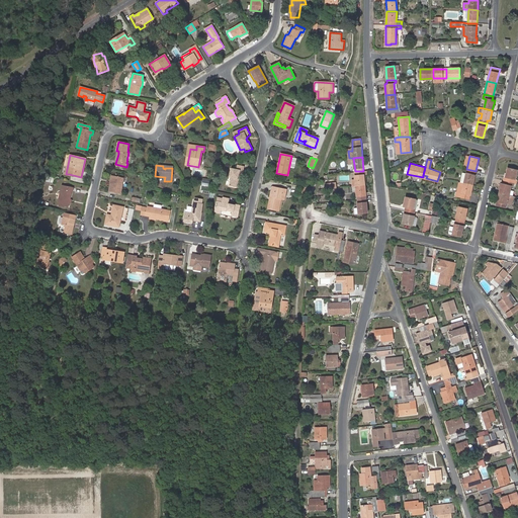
[(236,187),(239,173),(240,170),(243,170),(243,169),(244,166),(237,165),(236,169),(231,168),(229,176),(231,177),(229,185),(235,186),(236,187)]
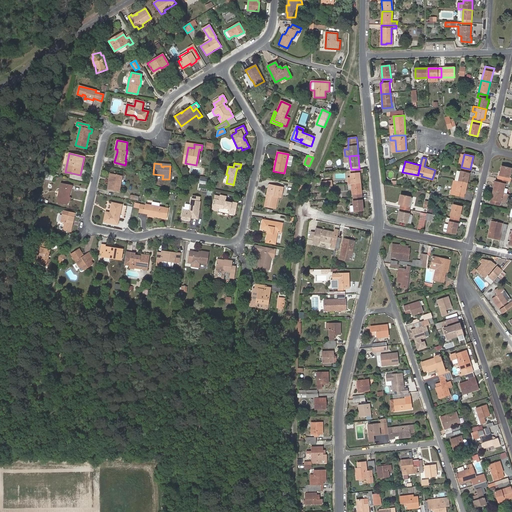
[(501,165),(498,178),(508,180),(509,176),(511,168),(505,166),(501,165)]
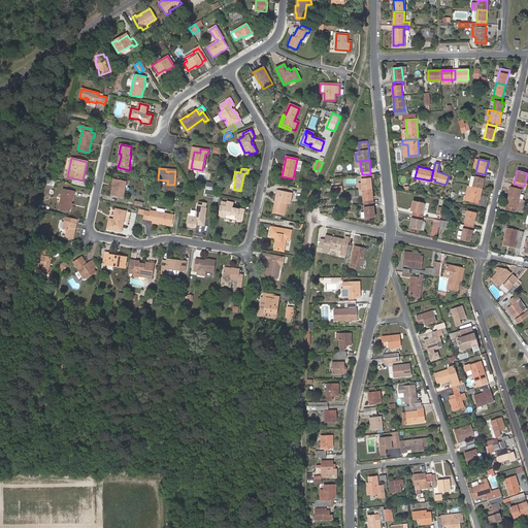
[(472,186),(482,188),(485,174),(475,172),(474,177),(472,186)]
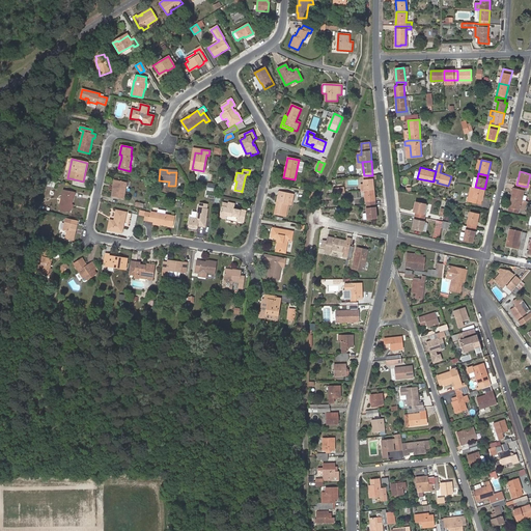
[(372,175),(364,175),(364,184),(364,186),(365,190),(374,190),(372,175)]
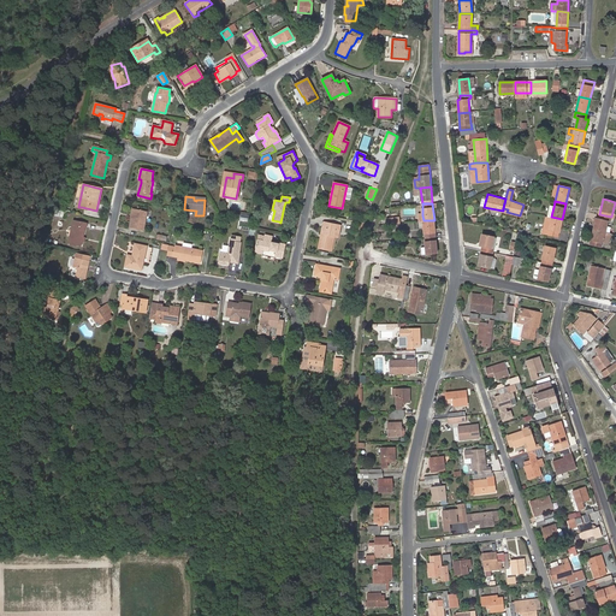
[(147,211),(134,209),(130,229),(143,230),(147,211)]
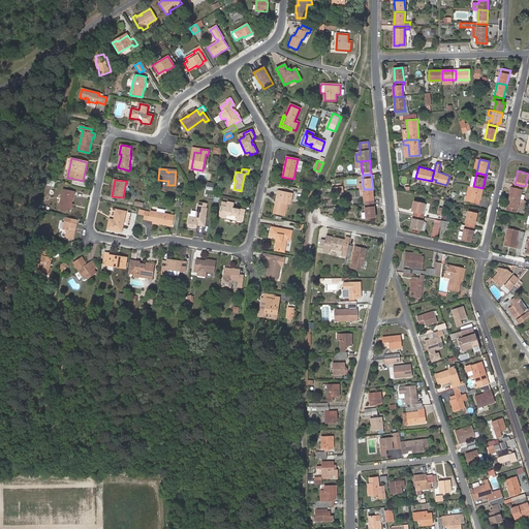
[(525,186),(515,184),(514,188),(511,187),(509,196),(519,198),(521,193),(522,190),(524,190),(525,186)]
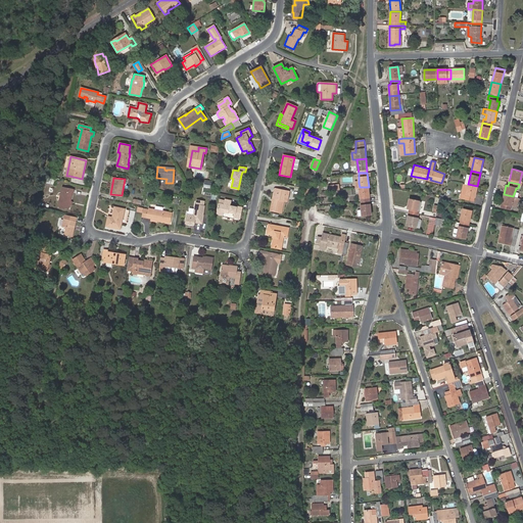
[(473,200),(477,186),(468,184),(466,194),(461,194),(460,197),(473,200)]
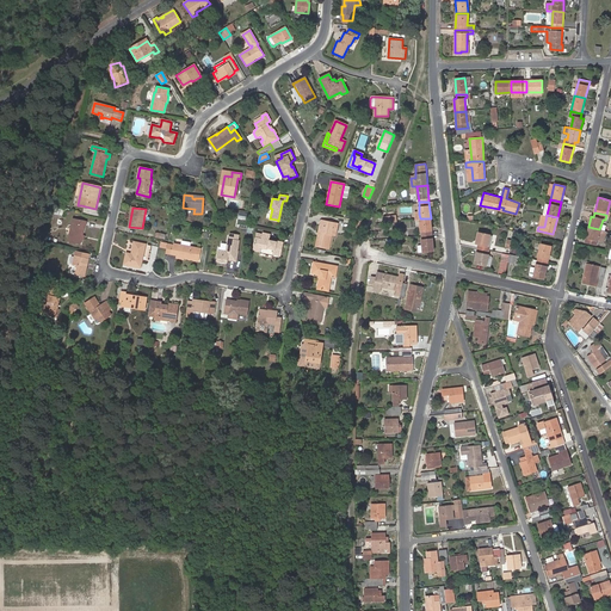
[(86,221),(73,218),(68,242),(81,245),(86,221)]
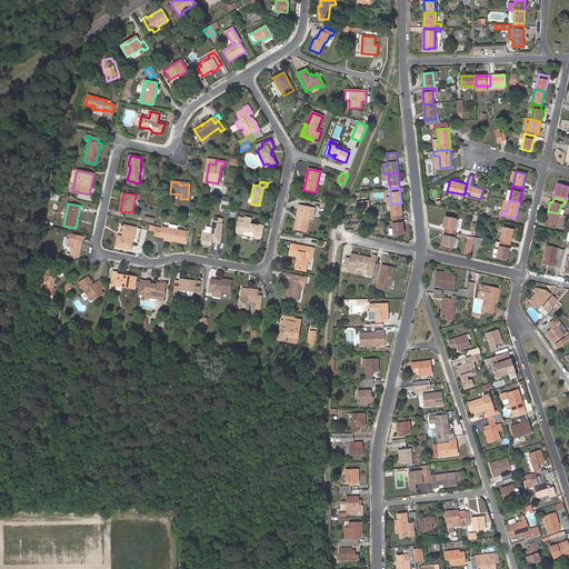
[(391,211),(392,219),(402,218),(401,203),(391,203),(391,211)]
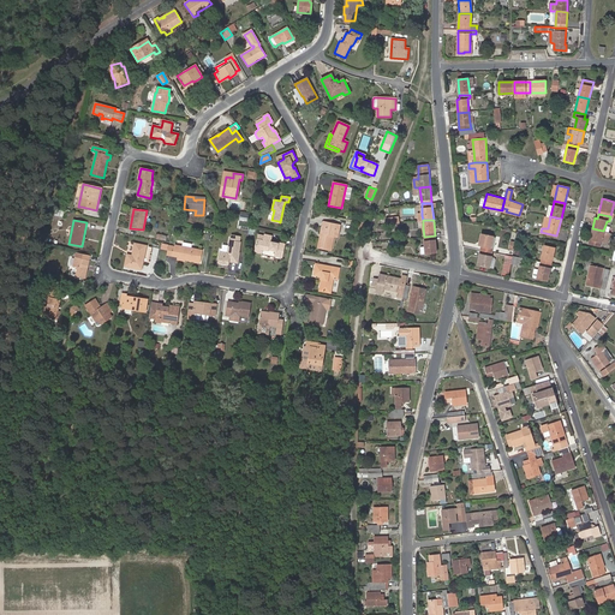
[(327,227),(322,226),(321,233),(324,234),(323,238),(322,238),(320,248),(330,250),(333,236),(334,230),(339,231),(339,225),(328,222),(327,227)]
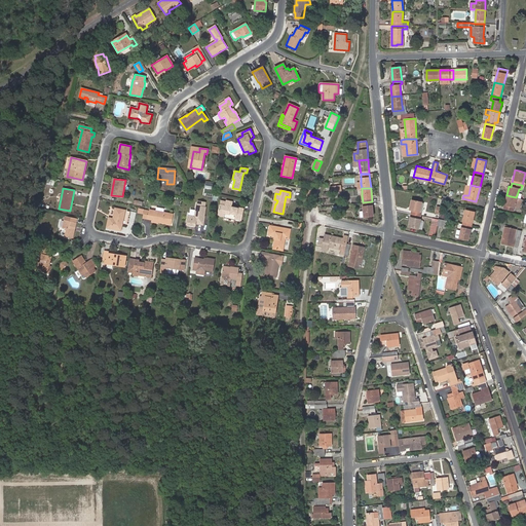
[(516,197),(506,195),(503,209),(513,211),(514,207),(516,197)]
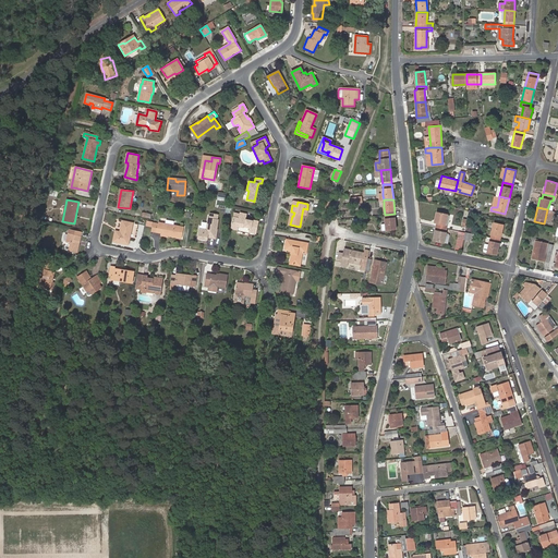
[(437,222),(436,227),(446,229),(447,225),(444,225),(447,214),(436,211),(434,221),(437,222)]
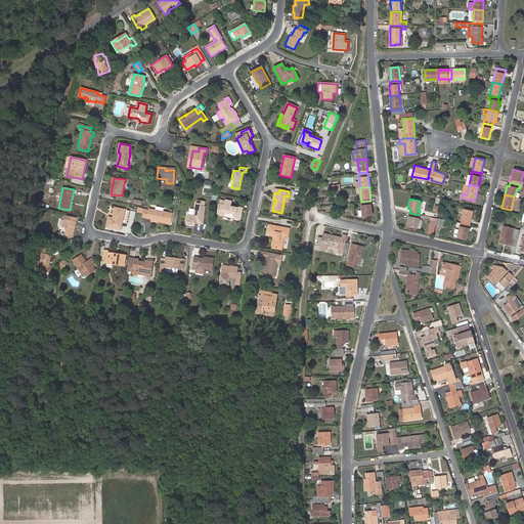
[(224,205),(219,204),(216,215),(223,216),(224,213),(229,214),(229,213),(234,214),(233,218),(241,219),(243,207),(237,206),(237,207),(230,205),(231,202),(225,200),(224,205)]
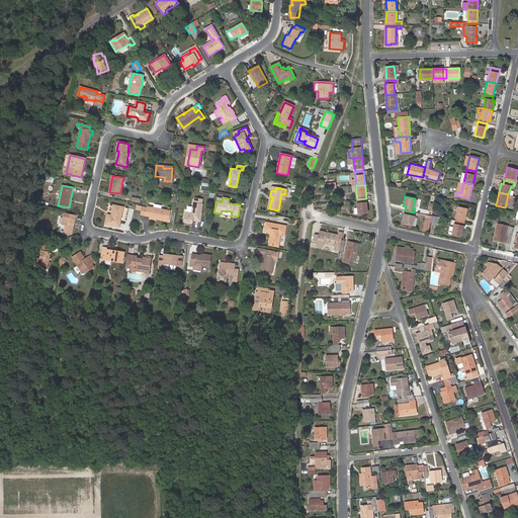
[(366,198),(357,199),(358,207),(358,213),(368,212),(366,198)]
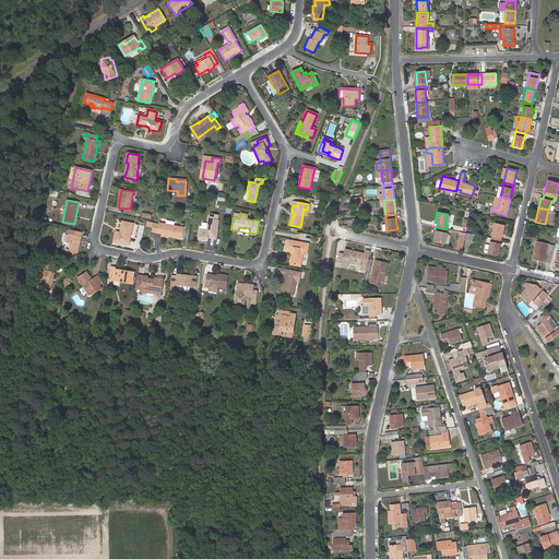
[(200,229),(198,239),(207,240),(209,235),(211,236),(210,238),(216,239),(217,230),(216,229),(218,221),(217,221),(210,219),(209,219),(206,230),(200,229)]
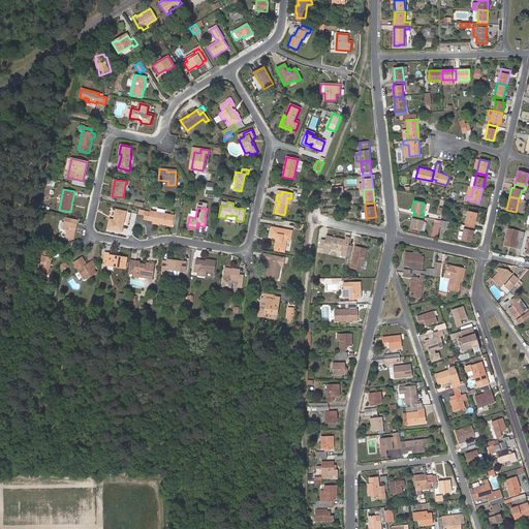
[(107,229),(122,231),(126,212),(116,210),(114,220),(110,219),(107,229)]
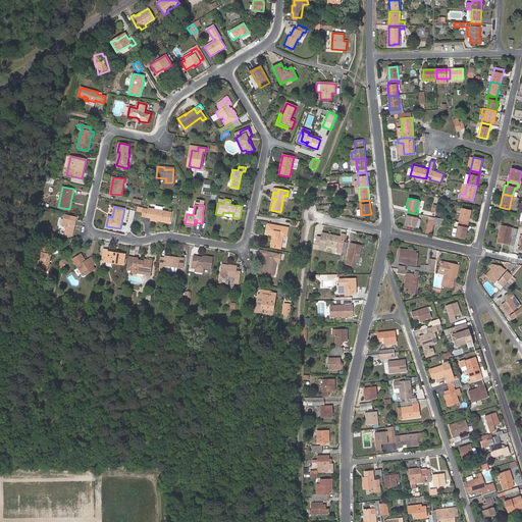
[(169,222),(171,213),(148,208),(148,210),(143,209),(142,216),(150,218),(150,219),(169,222)]
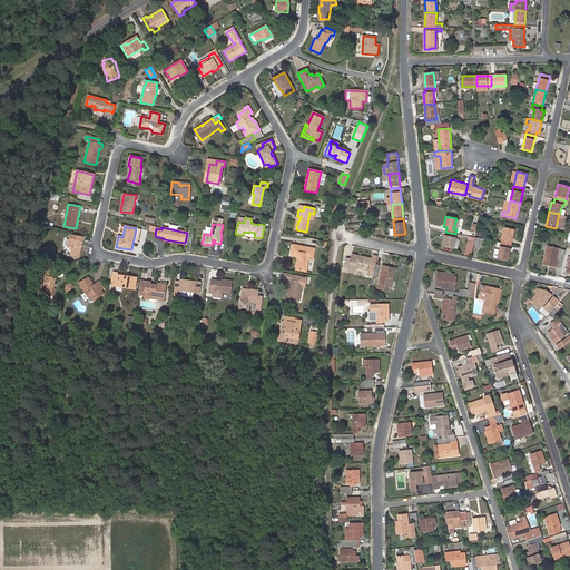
[(500,243),(510,245),(514,229),(503,227),(500,243)]
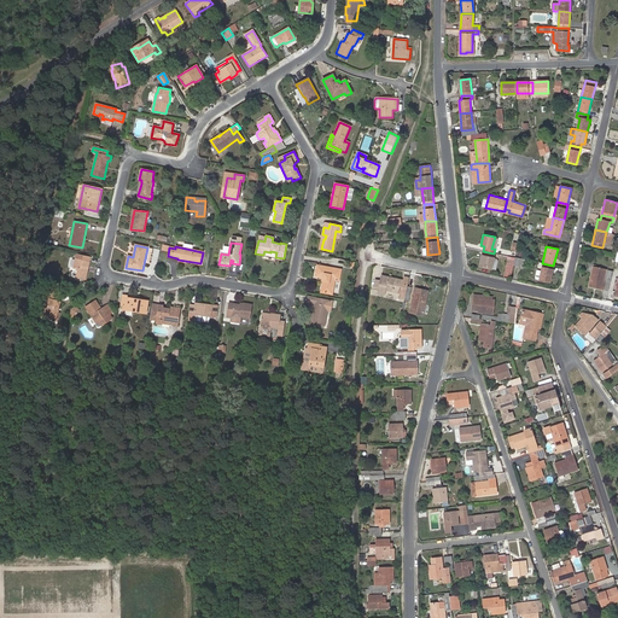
[(494,254),(483,251),(479,266),(490,268),(494,254)]
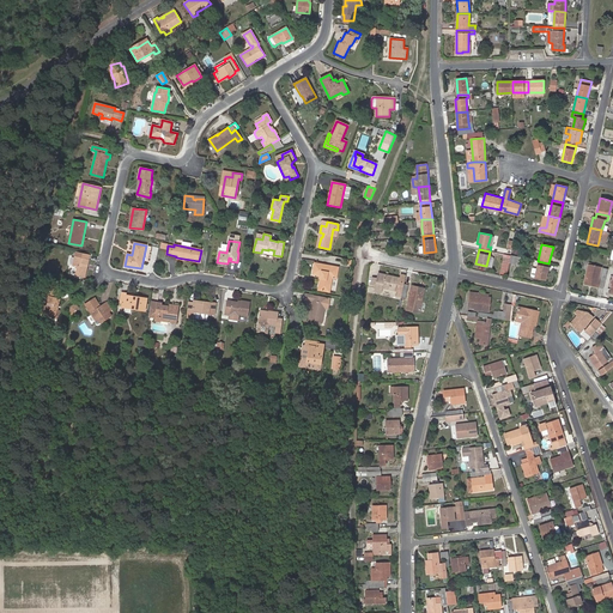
[(89,255),(76,253),(73,265),(78,266),(76,275),(84,277),(89,255)]
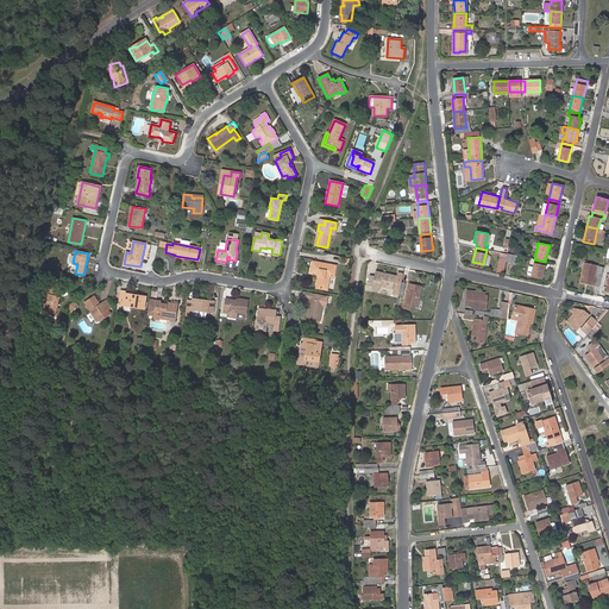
[(496,271),(502,274),(506,261),(507,256),(507,253),(501,252),(496,271)]
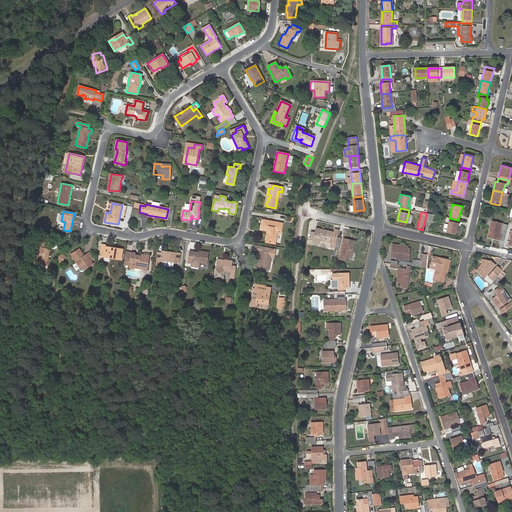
[(436,215),(426,213),(426,215),(425,219),(434,221),(436,215)]
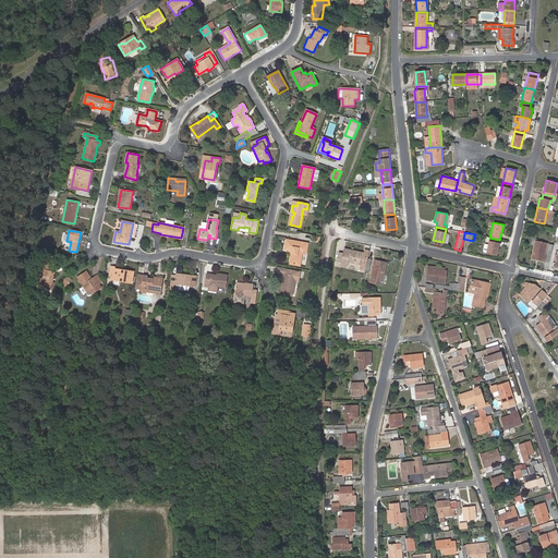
[(496,255),(499,240),(489,238),(486,252),(496,255)]
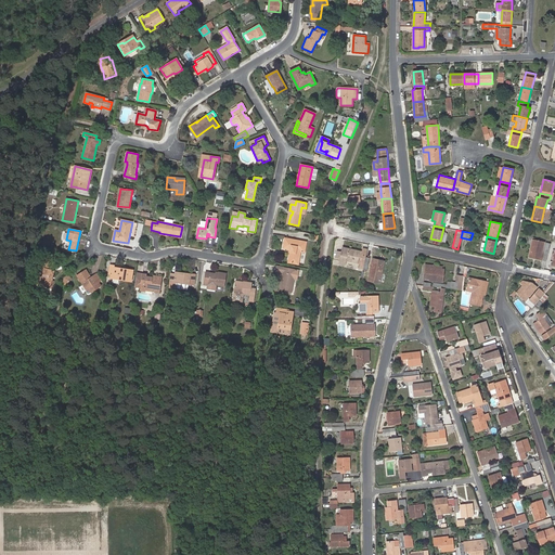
[(291,249),(289,253),(287,262),(298,265),(300,252),(304,253),(306,242),(285,239),(283,248),(288,249),(291,249)]
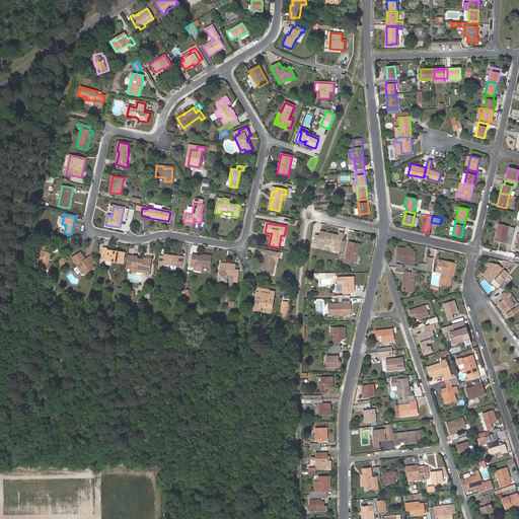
[(498,224),(494,240),(499,242),(513,245),(515,238),(512,237),(509,237),(508,238),(506,237),(509,226),(498,224)]
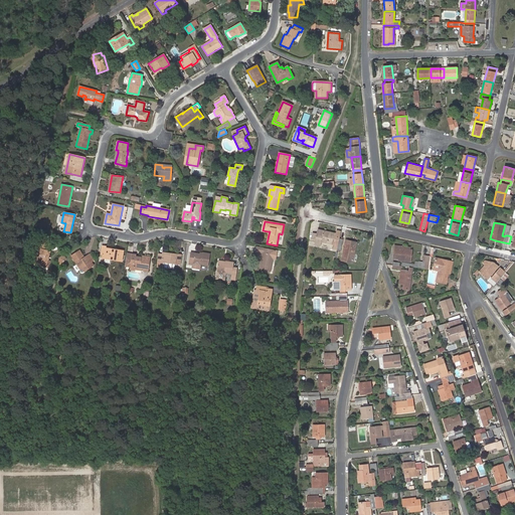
[(331,243),(333,233),(322,230),(320,241),(331,243)]
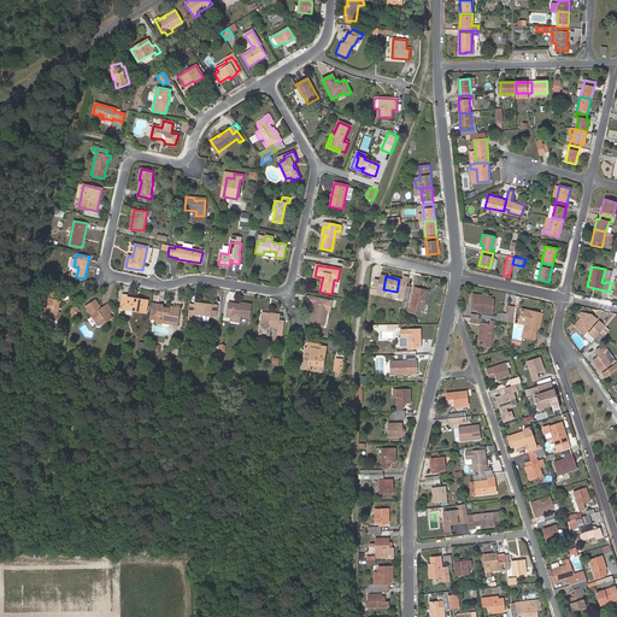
[(403,277),(401,280),(399,295),(398,298),(403,299),(404,293),(405,293),(406,286),(406,285),(407,278),(403,277)]
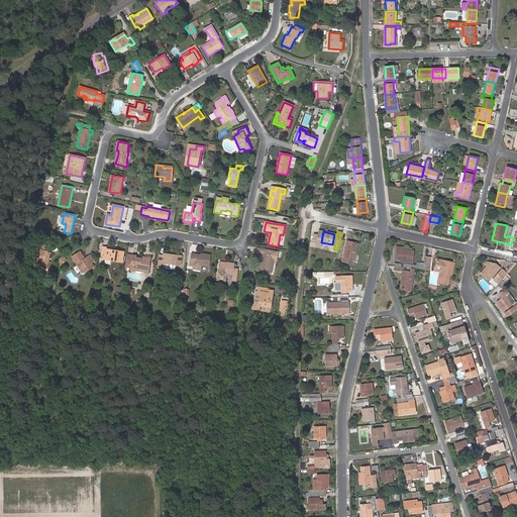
[(46,267),(47,262),(50,252),(47,251),(50,242),(43,240),(38,259),(35,257),(33,267),(41,269),(41,267),(42,266),(46,267)]
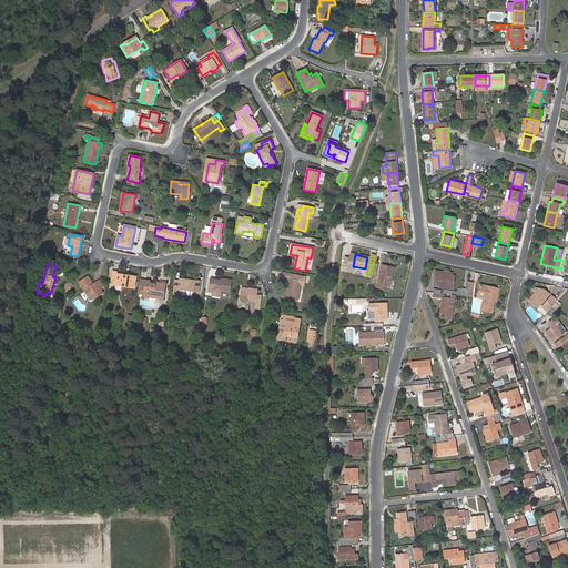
[(386,272),(379,270),(375,286),(387,290),(393,266),(387,265),(386,272)]
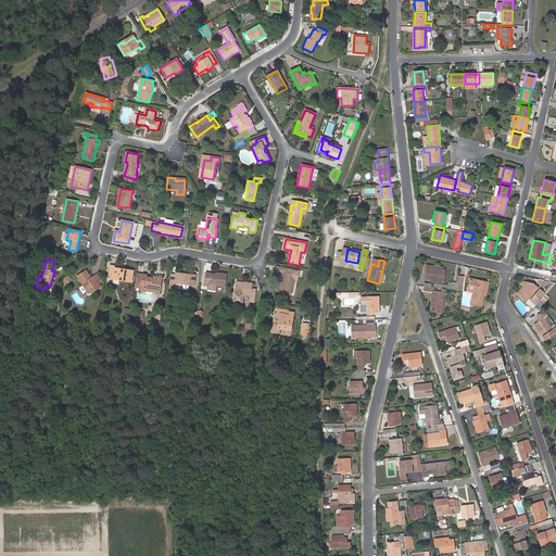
[(113,275),(112,279),(131,282),(133,270),(124,269),(124,270),(114,269),(114,268),(114,266),(110,266),(109,275),(111,275),(113,275)]
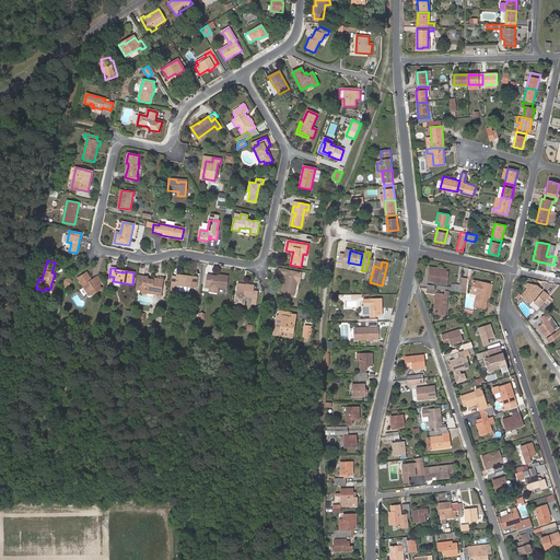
[(296,282),(299,272),(287,270),(286,275),(288,276),(287,283),(284,283),(282,293),(294,295),(296,282)]
